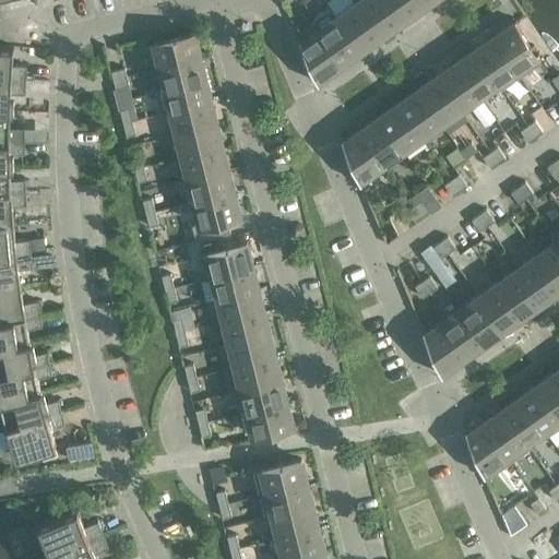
[(399,23),(382,0),(359,0),(356,3),(379,36),(399,23)]
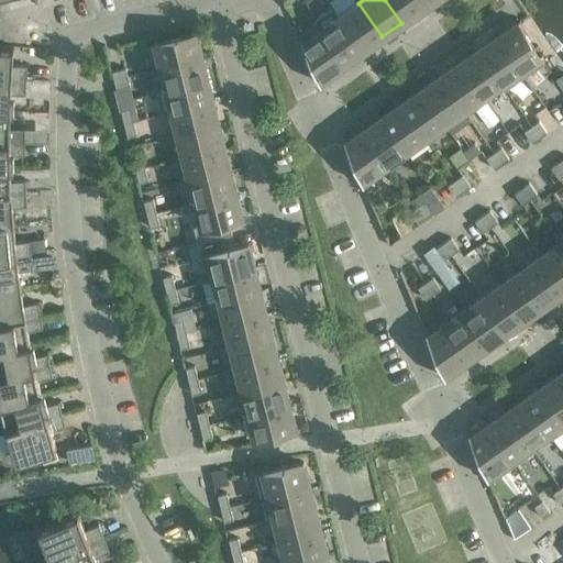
[(421,9),(414,0),(385,0),(401,23),(421,9)]
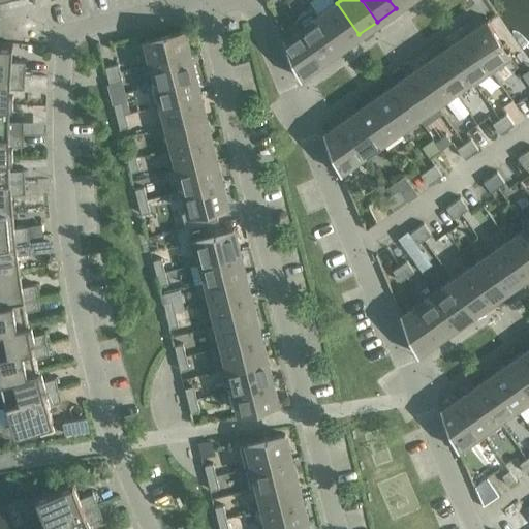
[(389,0),(396,8),(407,0),(389,0)]
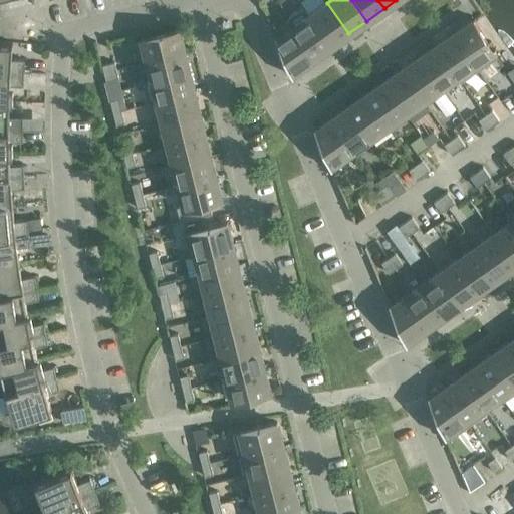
[(348,33),(327,3),(309,15),(331,45),(348,33)]
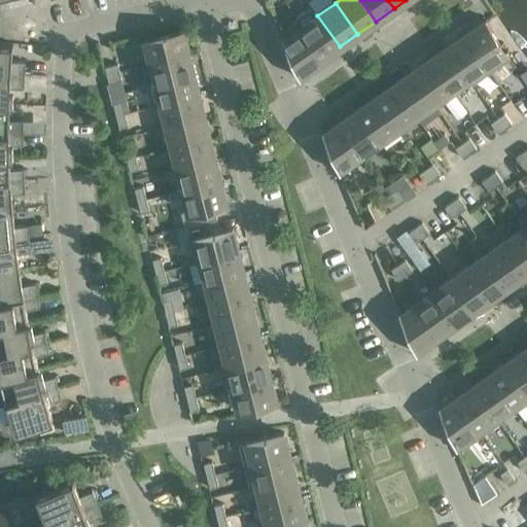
[(317,15),(302,27),(301,28),(322,59),(340,46),(317,15)]
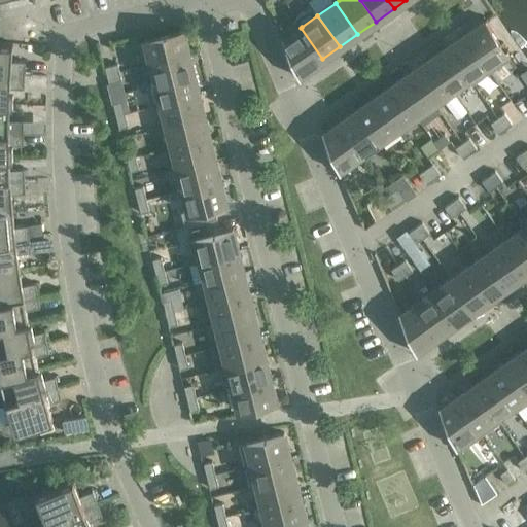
[(487,19),(464,34),(491,72),(510,58),(505,53),(508,50),(507,48),(504,51),(484,22),(487,20),(487,19)]
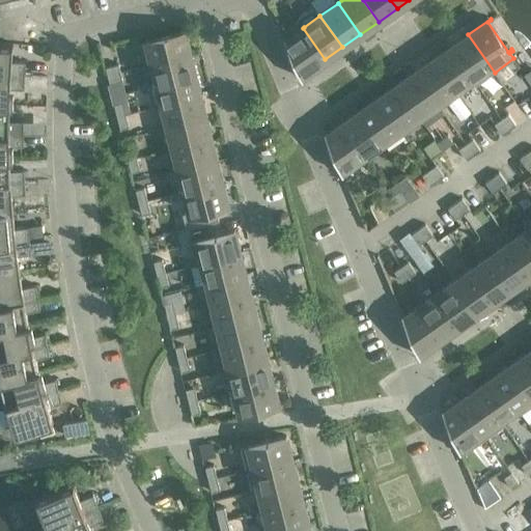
[(302,76),(325,59),(303,28),(304,27),(300,21),(282,32),(302,79),(304,79),(302,76)]
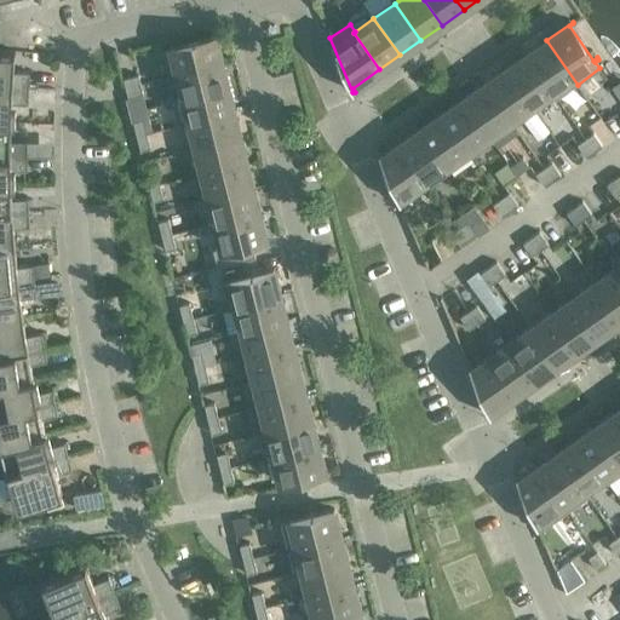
[(171,79),(179,76),(178,75),(222,64),(214,33),(213,34),(214,38),(173,49),(172,44),(171,44),(172,49),(164,51),(171,79)]
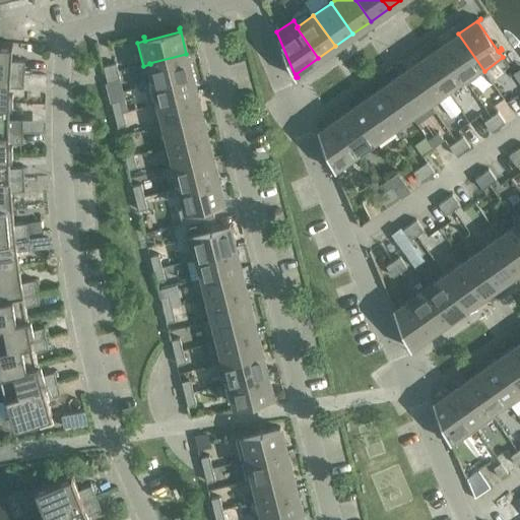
[(484,71),(458,34),(441,46),(463,76),(462,77),(466,83),(484,71)]
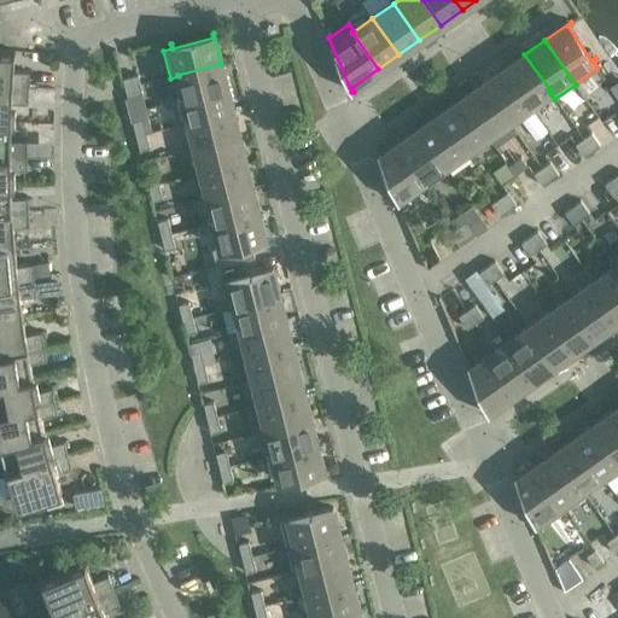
[(0,50),(0,86),(29,88),(30,73),(13,71),(15,51),(0,50)]
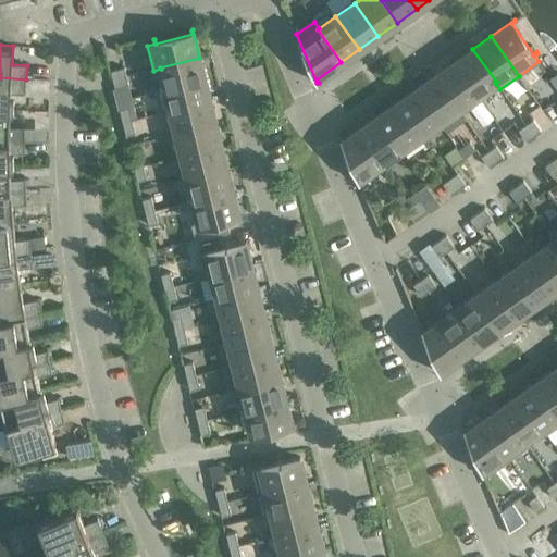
[(496,82),(472,49),(455,62),(478,95),(495,83),(496,82)]
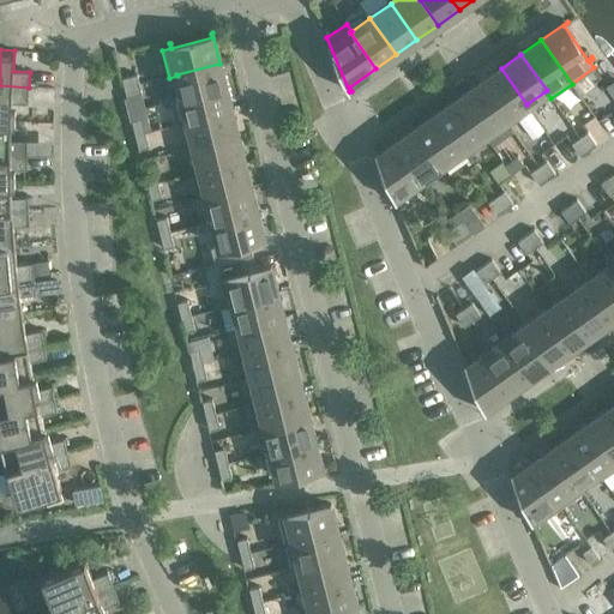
[(226,88),(220,64),(176,74),(178,76),(182,98),(226,88)]
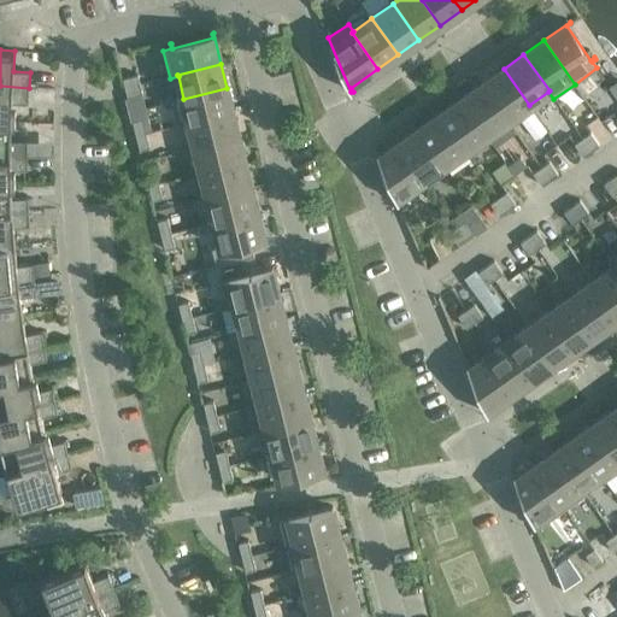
[(529,105),(504,69),(482,83),(507,121),(529,105)]
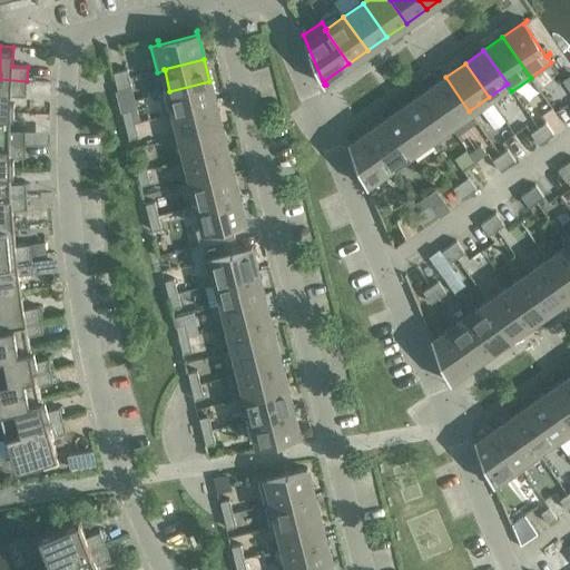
[(114,72),(116,81),(129,78),(127,69),(114,72)]
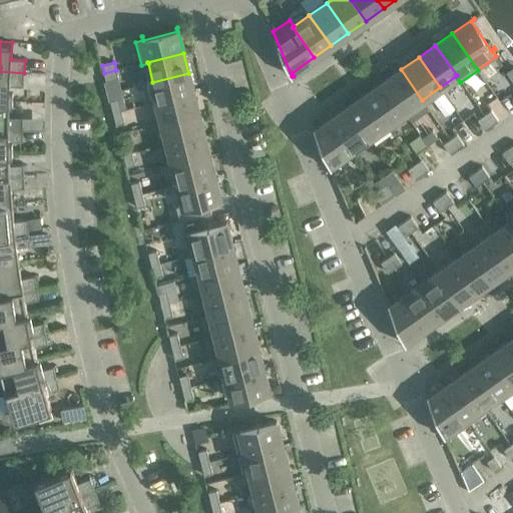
[(422,100),(401,69),(383,82),(405,112),(422,100)]
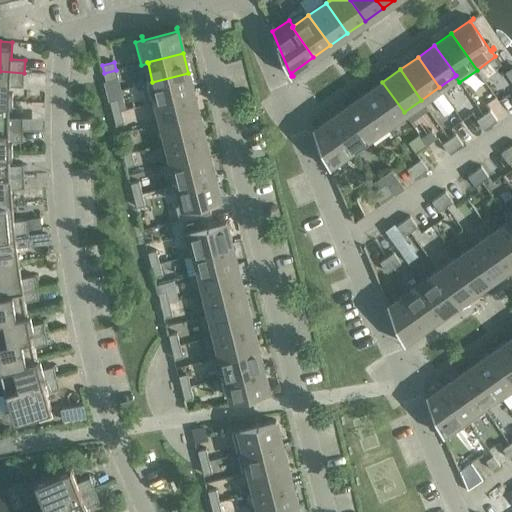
[(118,78),(116,70),(104,73),(106,81),(118,78)]
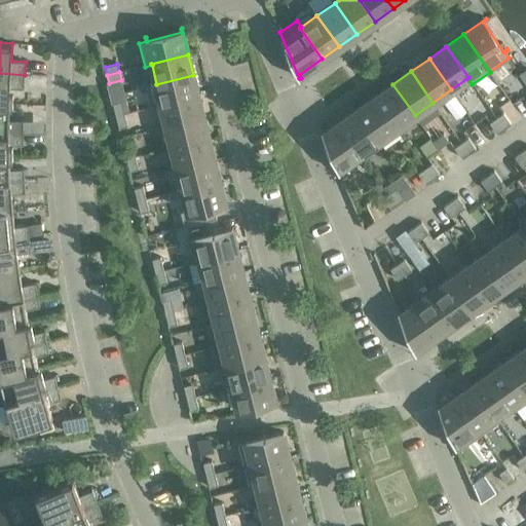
[(25,75),(0,73),(0,103),(9,104),(10,87),(24,88),(25,75)]
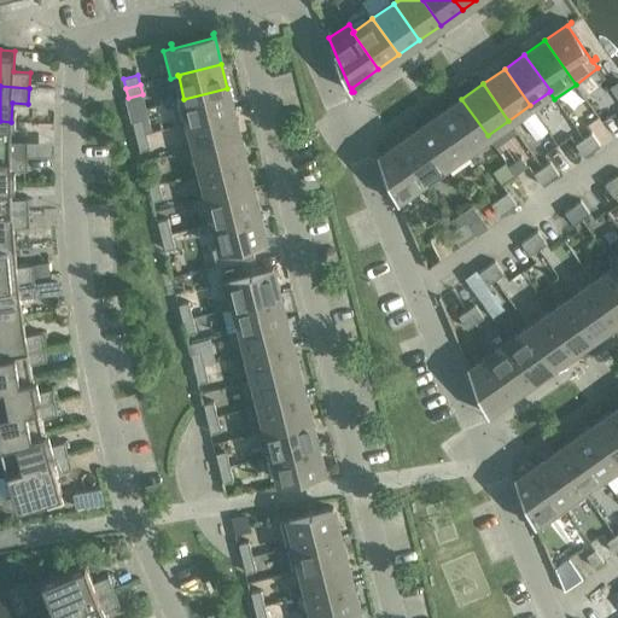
[(233,111),(227,88),(184,99),(190,123),(233,111)]
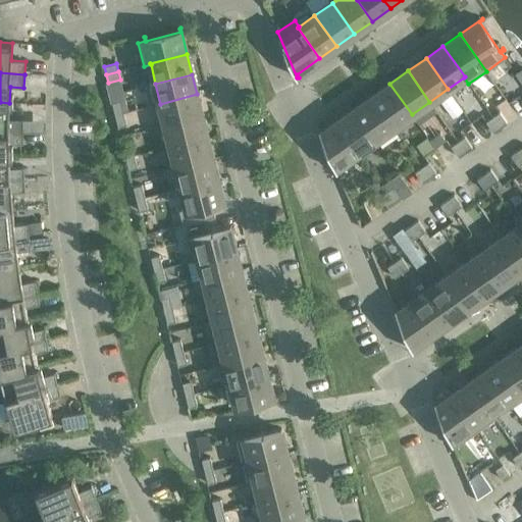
[(412,114),(389,84),(372,96),(394,127),(412,114)]
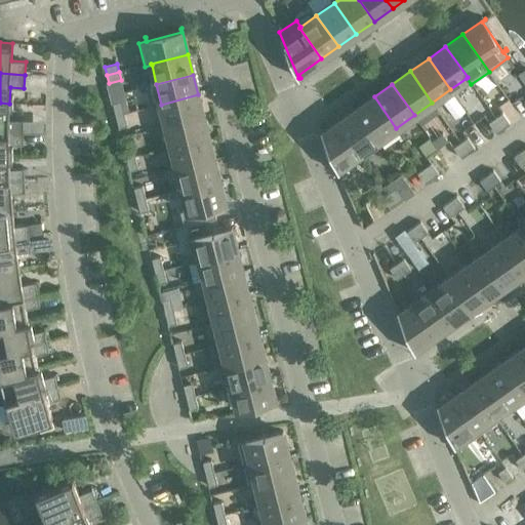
[(204,116),(198,94),(161,105),(167,126),(204,116)]
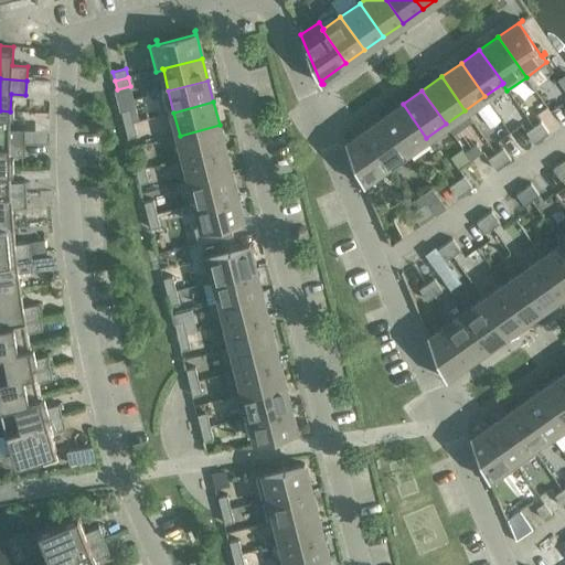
[(426,138),(403,104),(383,118),(407,151),(426,138)]
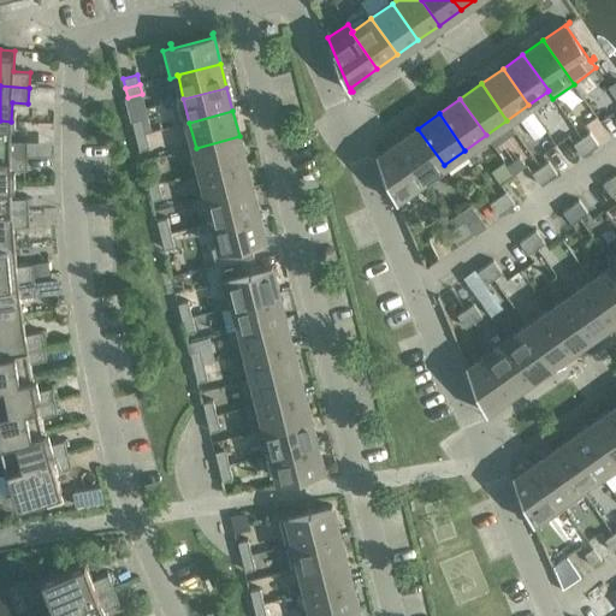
[(132,122),(136,136),(146,134),(142,119),(132,122)]
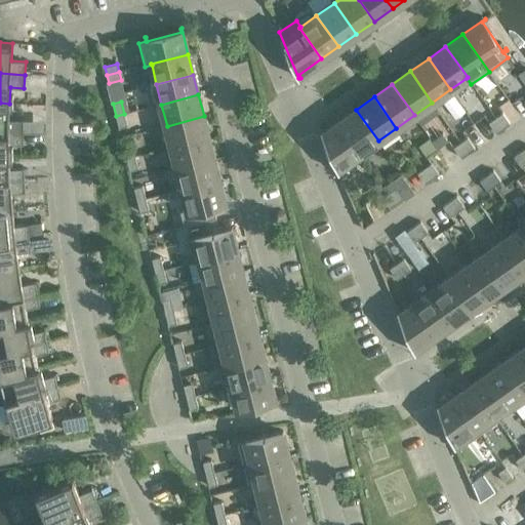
[(9,104),(0,103),(0,132),(24,133),(24,120),(9,119),(9,104)]
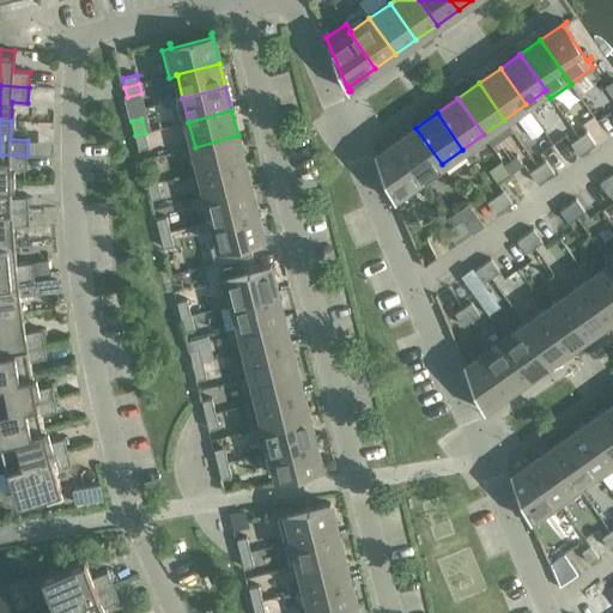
[(442,164),(416,128),(395,141),(422,178),(442,164)]
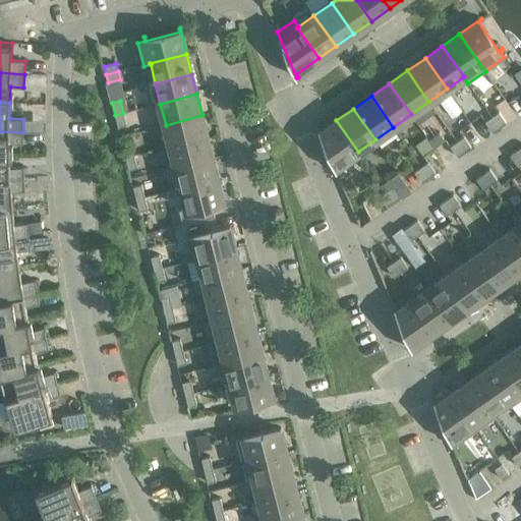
[(126,125),(123,113),(115,115),(118,127),(126,125)]
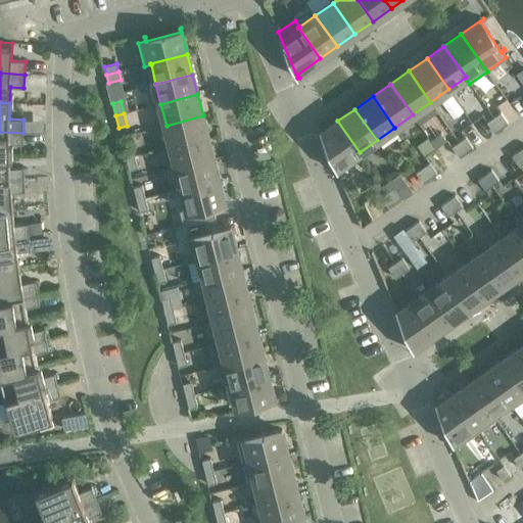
[(502,114),(495,119),(503,130),(510,125),(502,114)]
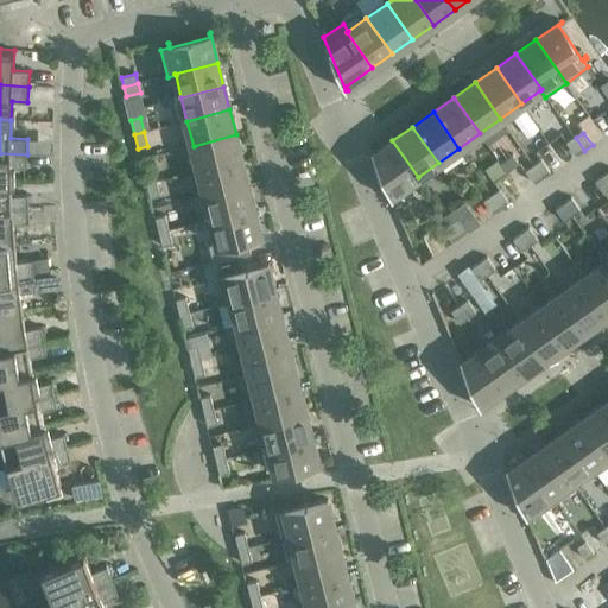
[(242,159),(236,134),(194,146),(200,170),(242,159)]
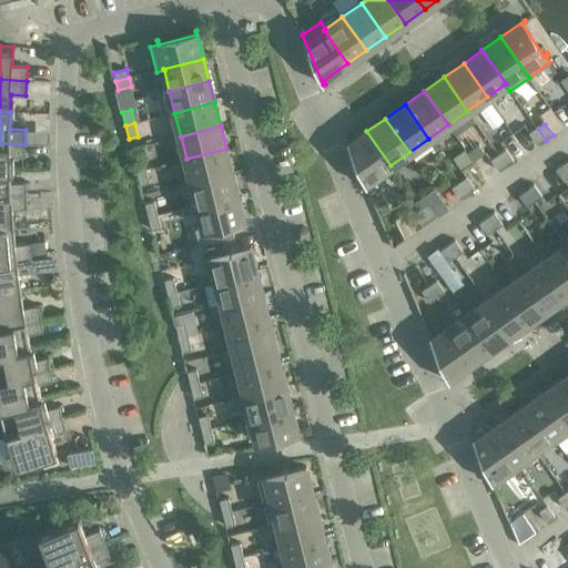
[(546,141),(538,129),(530,134),(538,145),(546,141)]
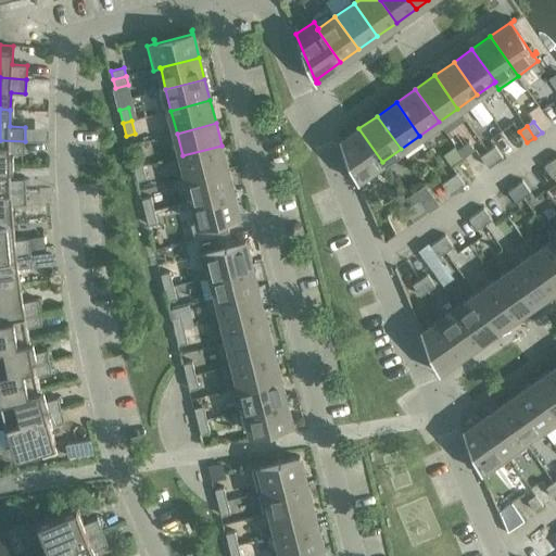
[(382,162),(358,128),(342,140),(341,137),(340,137),(358,182),(359,181),(358,178),(382,162)]
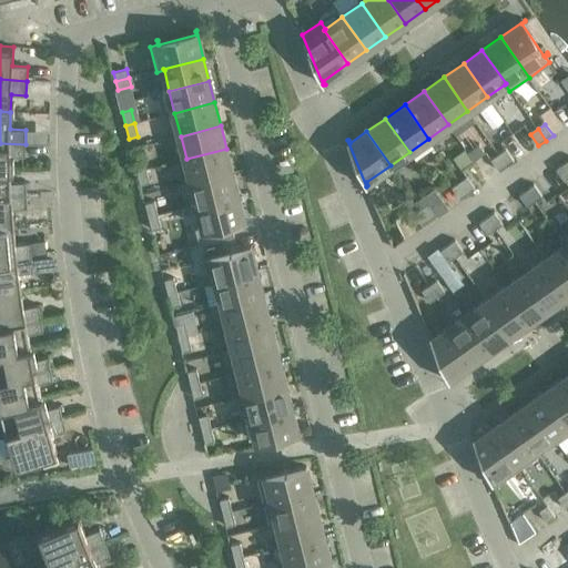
[(26,155),(26,144),(0,143),(0,169),(10,170),(10,156),(26,155)]
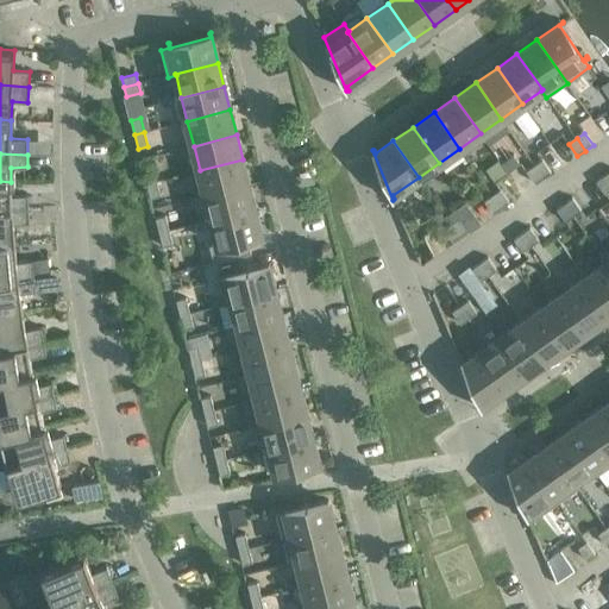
[(502,163),(508,171),(520,163),(514,155),(502,163)]
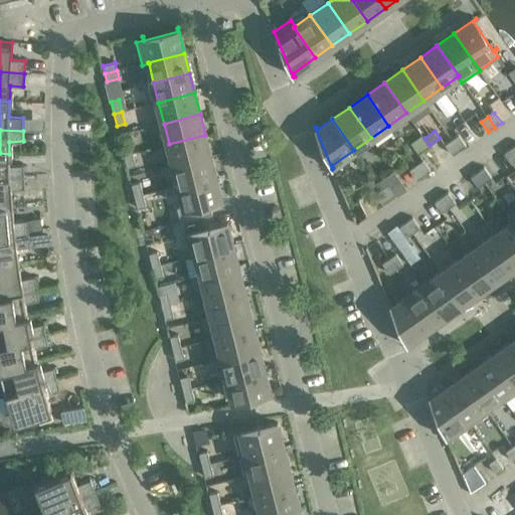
[(210,156),(205,135),(169,144),(174,165),(210,156)]
